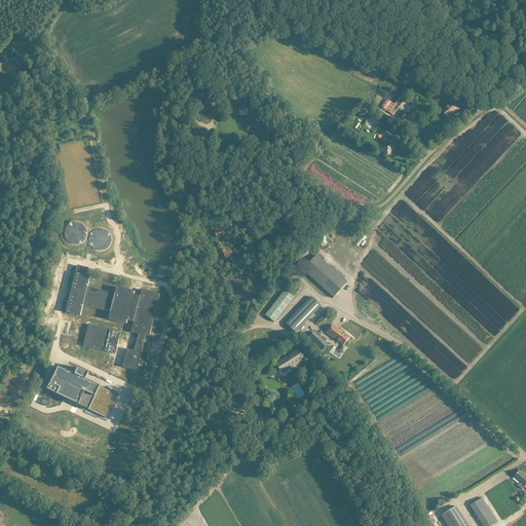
[(198,102),(194,104),(196,108),(209,105),(205,95),(196,97),(198,102)]
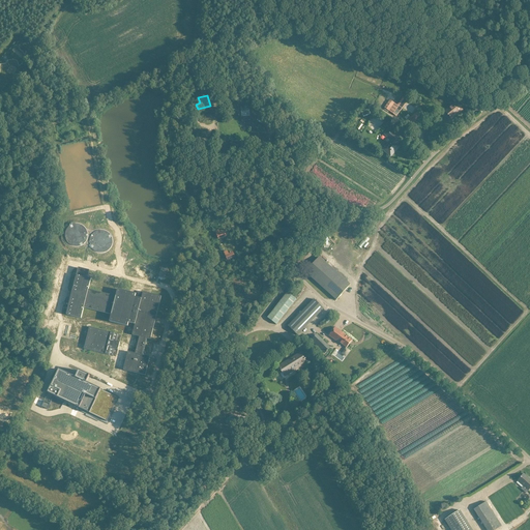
[(387,98),(382,106),(384,107),(385,107),(384,108),(396,117),(408,101),(403,97),(398,105),(390,100),(387,98)]
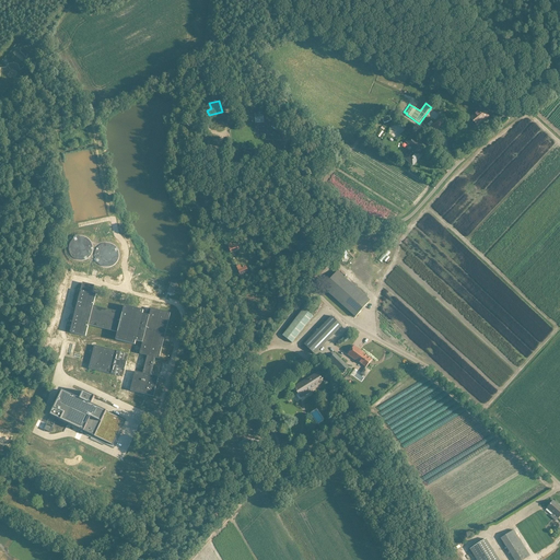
[(436,118),(441,114),(433,107),(429,113),(436,118)]
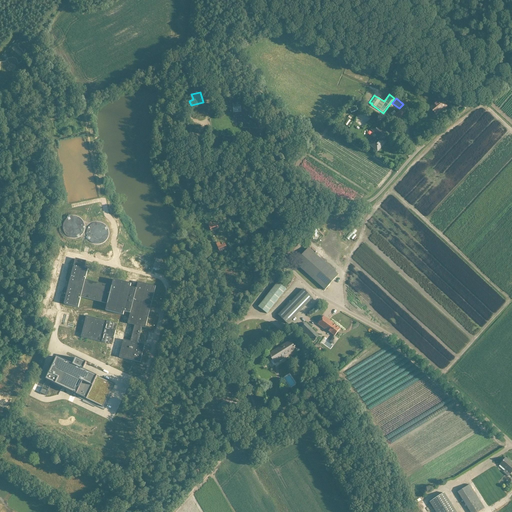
[(431,109),(433,111),(436,115),(443,109),(442,108),(446,105),(440,98),(436,101),(438,103),(431,109)]
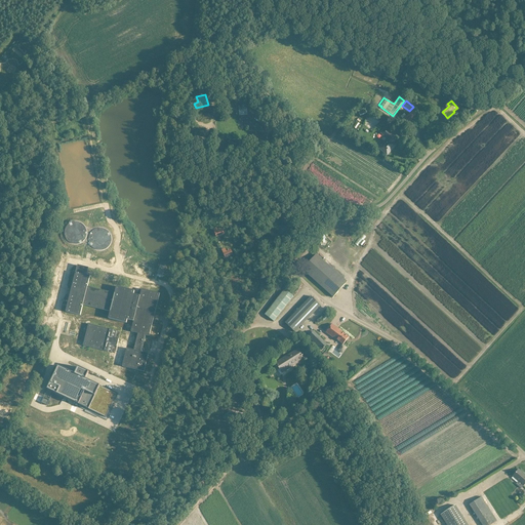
[(239,107),(239,120),(245,119),(245,122),(245,127),(248,127),(249,132),(255,131),(255,123),(250,123),(250,117),(247,117),(247,108),(244,108),(244,106),(239,107)]
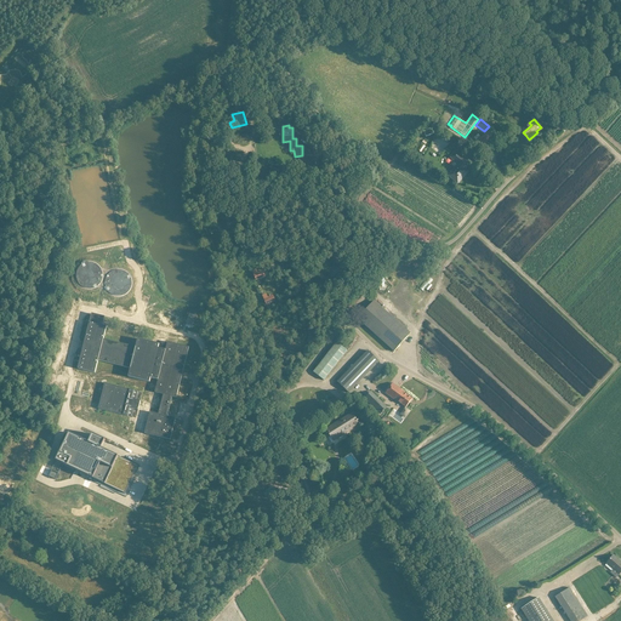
[(489,131),(476,141),(480,147),(494,137),(489,131)]
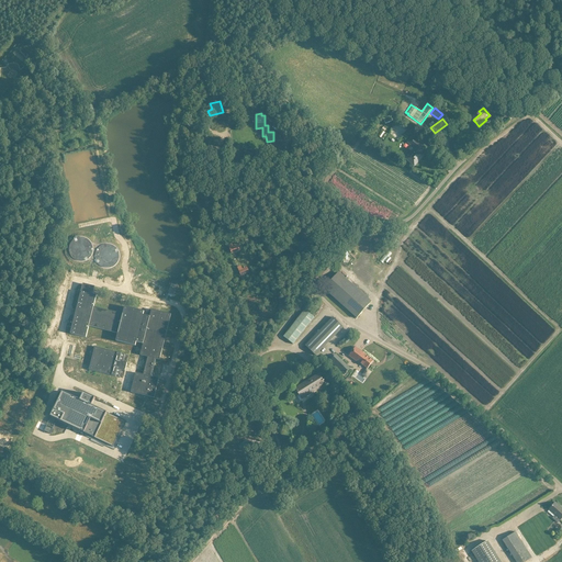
[(414,166),(418,161),(423,156),(423,155),(420,153),(425,148),(420,145),(420,144),(412,136),(407,143),(414,148),(409,155),(411,155),(406,159),(414,166)]
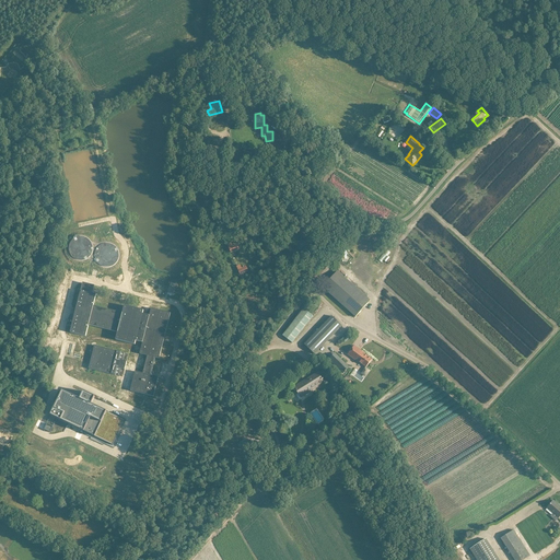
[(422,140),(432,148),(435,144),(426,136),(422,140)]
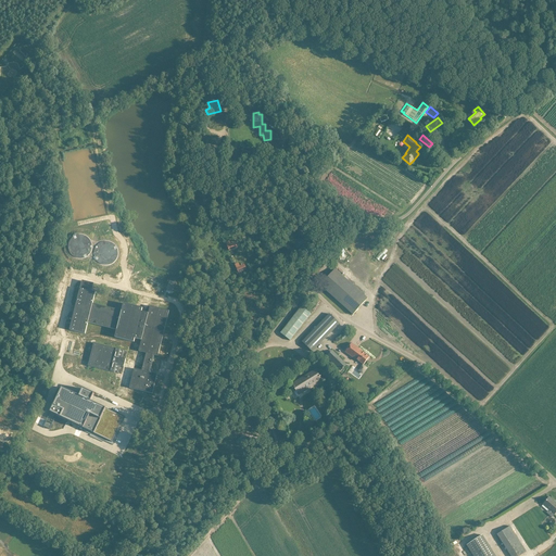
[(299,238),(293,244),(300,249),(304,242),(299,238)]
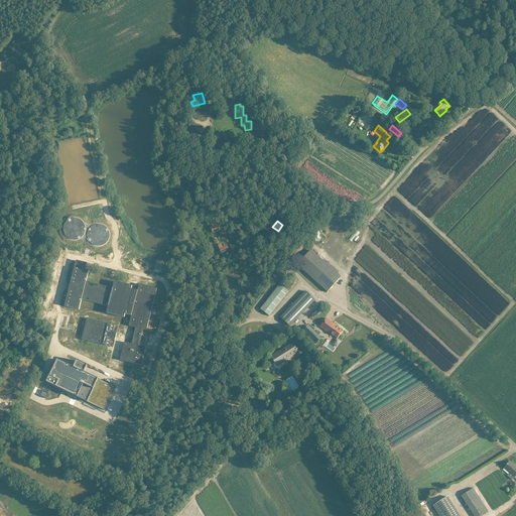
[(213,234),(221,230),(219,225),(214,227),(213,224),(210,226),(213,234)]
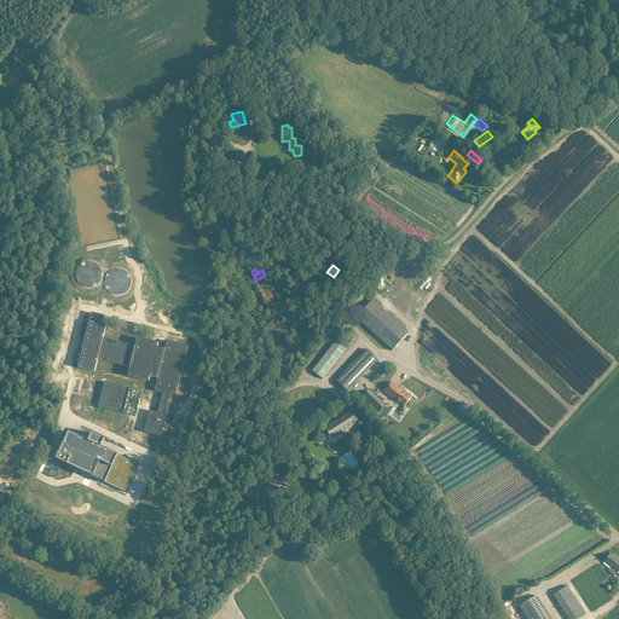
[(261,295),(266,305),(275,300),(272,294),(267,296),(265,293),(261,295)]
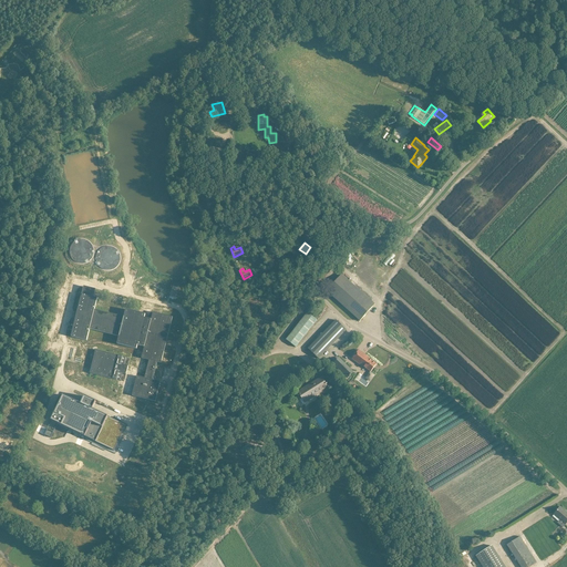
[(360,321),(374,305),(341,275),(327,291),(360,321)]
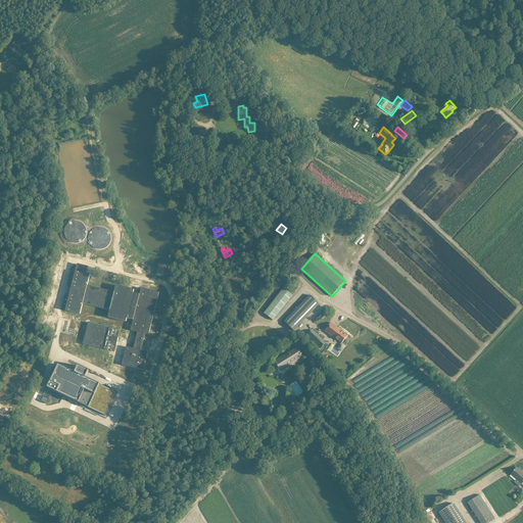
[(76,272),(74,277),(65,311),(80,315),(83,303),(109,311),(108,318),(126,322),(127,319),(133,320),(131,331),(138,332),(134,348),(127,347),(122,365),(143,371),(148,352),(141,350),(145,334),(148,335),(159,293),(141,288),(139,295),(133,293),(134,290),(115,286),(114,292),(87,286),(90,275),(86,275),(88,267),(78,264),(76,272)]
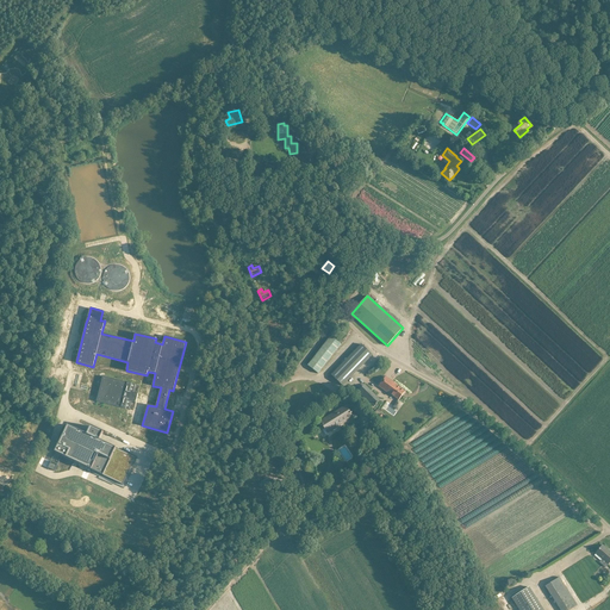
[(185,312),(184,316),(182,322),(190,324),(192,313),(185,312)]
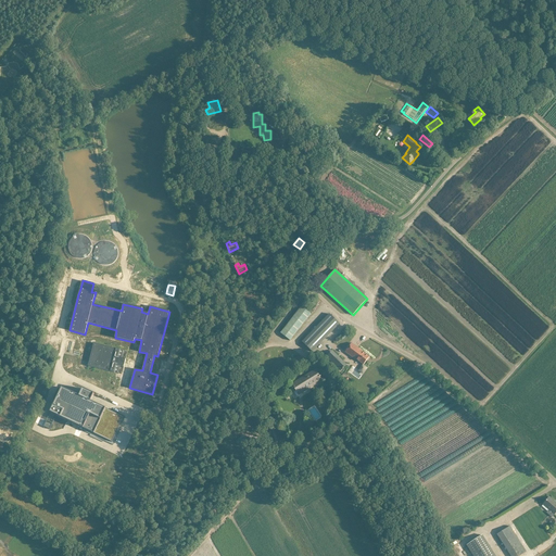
[(290,341),(311,314),(301,306),(280,333),(290,341)]
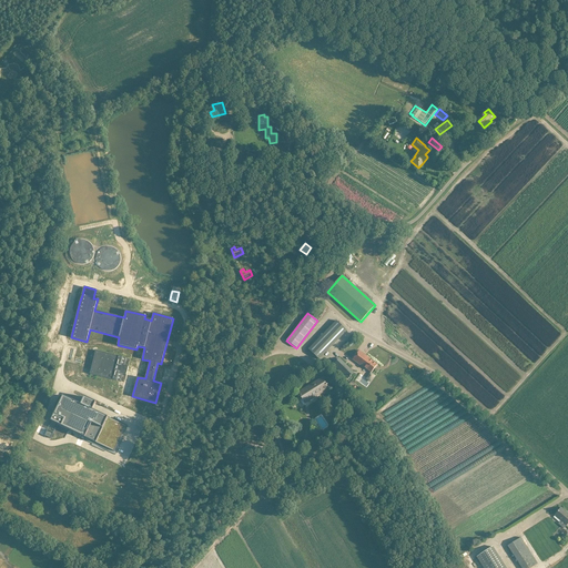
[(320,359),(343,335),(347,332),(337,322),(308,350),(320,359)]
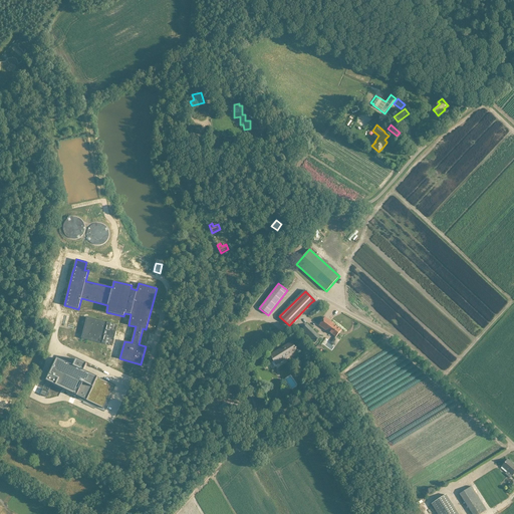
[(82,333),(81,338),(105,344),(108,345),(110,338),(114,339),(116,332),(112,331),(114,324),(111,323),(86,317),(85,324),(82,333)]
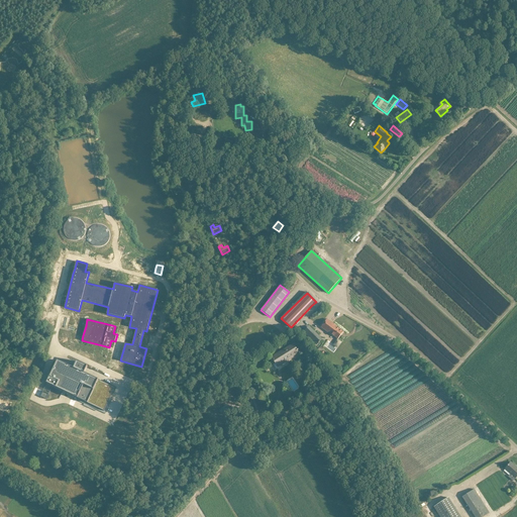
[(327,319),(324,323),(321,327),(329,333),(338,339),(343,332),(336,327),(337,326),(327,319)]
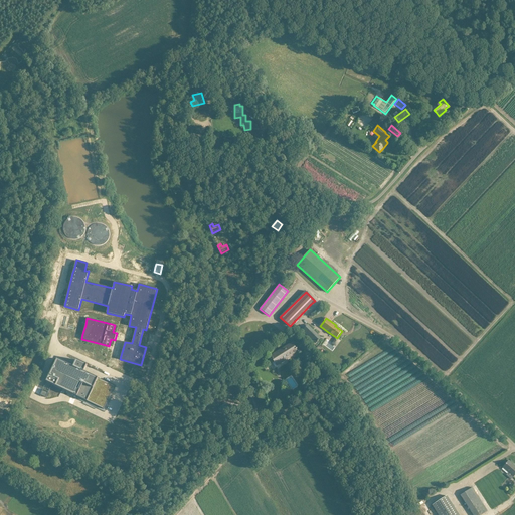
[(335,337),(331,343),(336,347),(340,341),(335,337)]
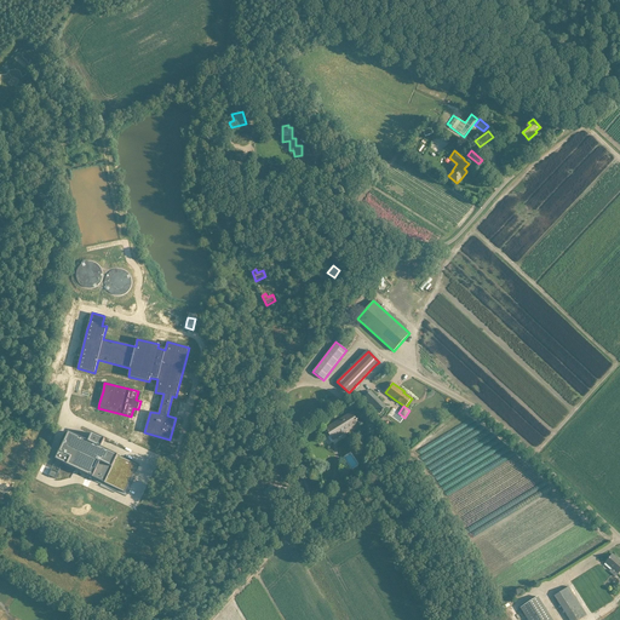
[(331,442),(359,424),(351,413),(326,429),(331,436),(328,437),(331,442)]
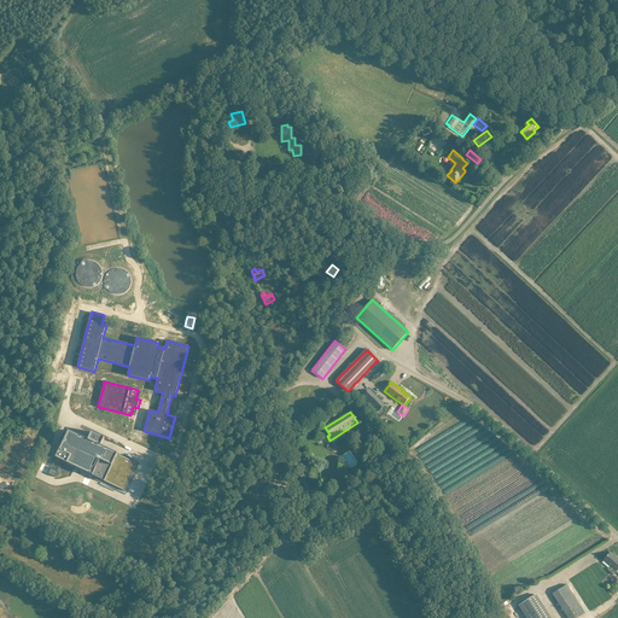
[(69,431),(56,459),(124,491),(136,464),(117,454),(101,447),(105,438),(92,432),(88,441),(69,431)]
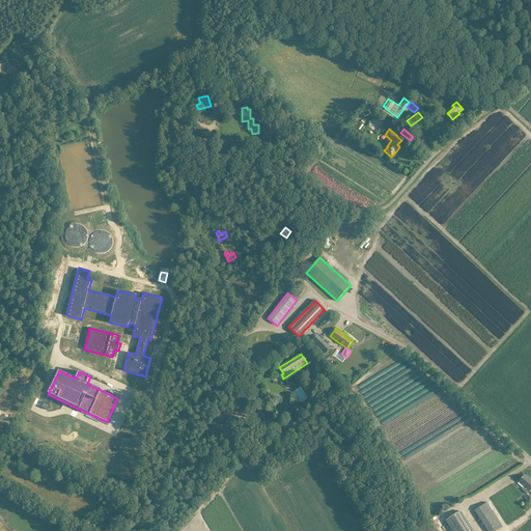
[(124,415),(131,417),(135,408),(128,404),(124,415)]
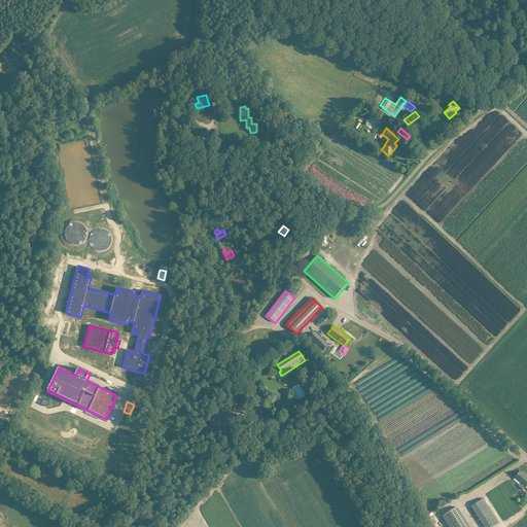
[(231,413),(223,418),(225,421),(233,416),(231,413)]
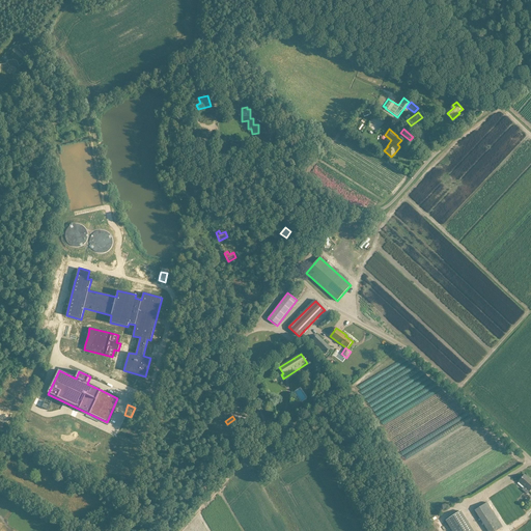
[(291,429),(294,428),(295,429),(302,425),(301,425),(304,424),(299,417),(298,417),(297,416),(292,419),(294,420),(288,423),(291,429)]
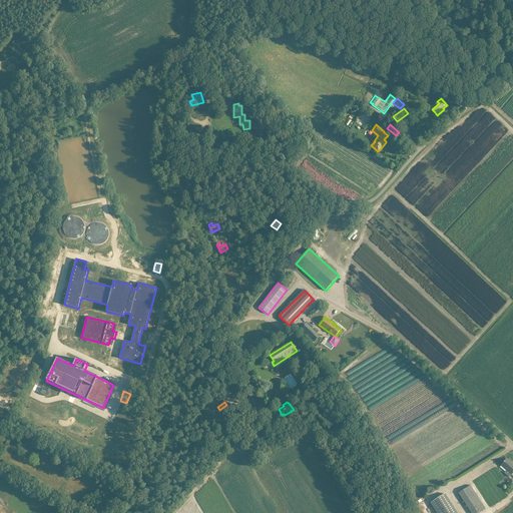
[(121,421),(125,414),(119,411),(116,419),(121,421)]
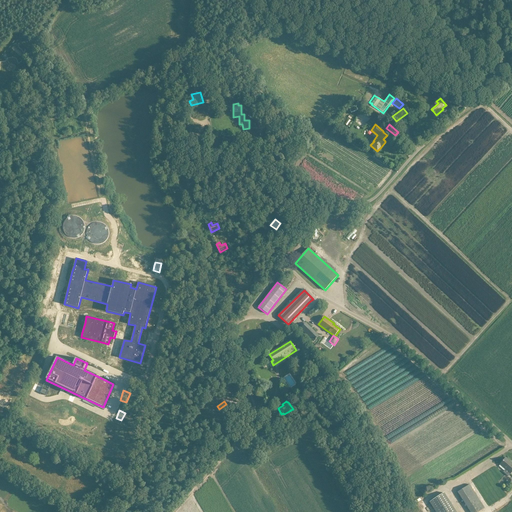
[(264,433),(257,438),(259,442),(266,436),(264,433)]
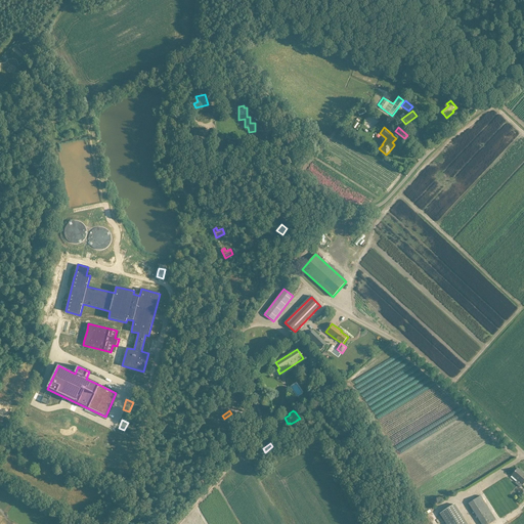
[(523,474),(518,469),(512,476),(517,481),(515,483),(520,487),(523,482),(523,474)]
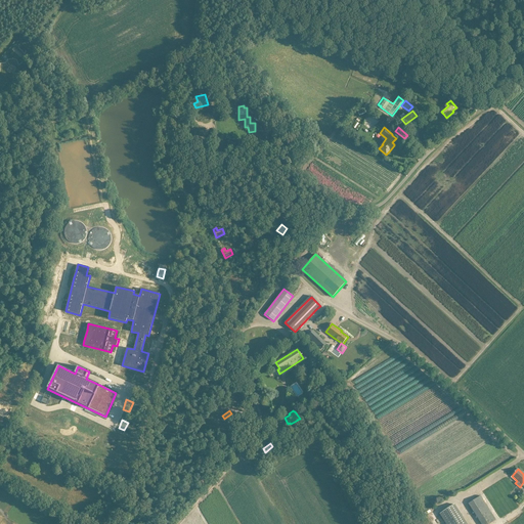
[(480,496),(469,504),(481,523),(490,523),(496,520),(480,496)]
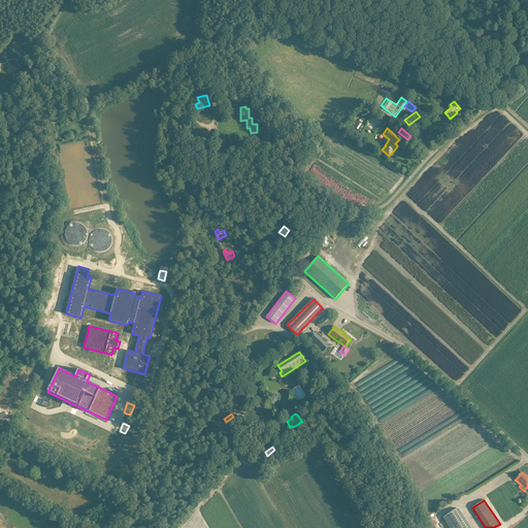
[(443,518),(449,526),(450,527),(470,527),(458,508),(443,518)]
